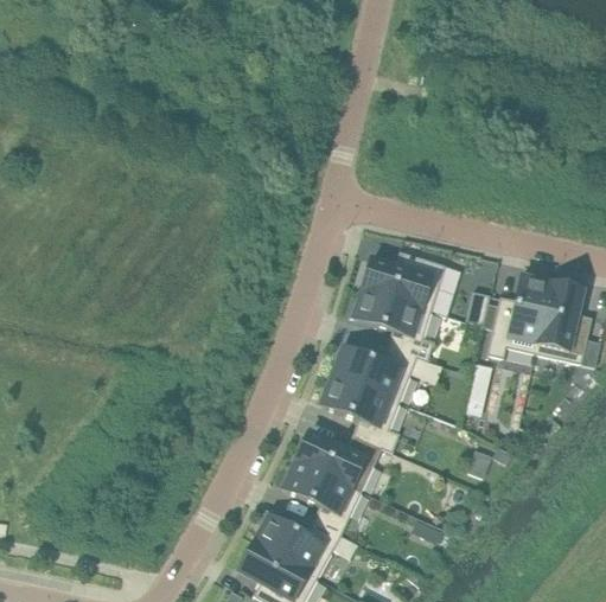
[(370,258),(362,288),(432,311),(446,266),(400,251),(395,267),(370,258)]
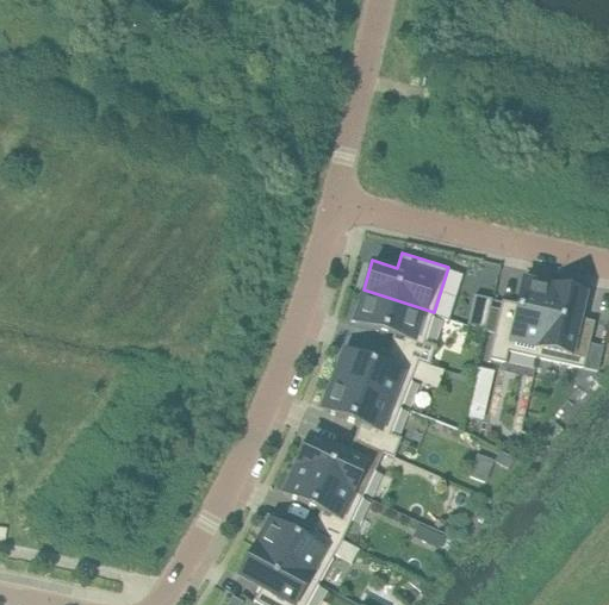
[(502,298),(489,356),(507,360),(509,348),(538,355),(554,284),(553,284),(523,278),(517,301),(502,298)]
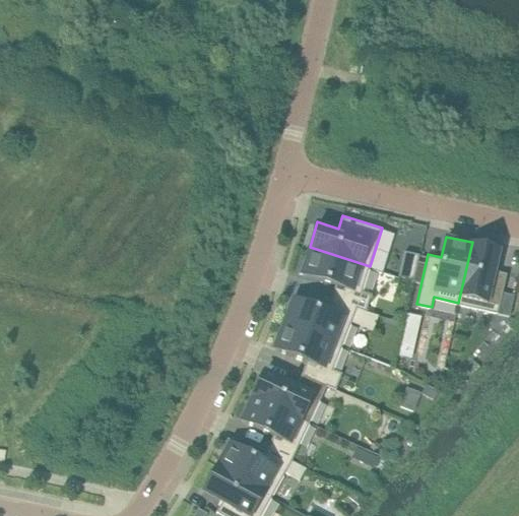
[(472,242),(458,303),(498,312),(507,272),(494,269),(498,248),(472,242)]
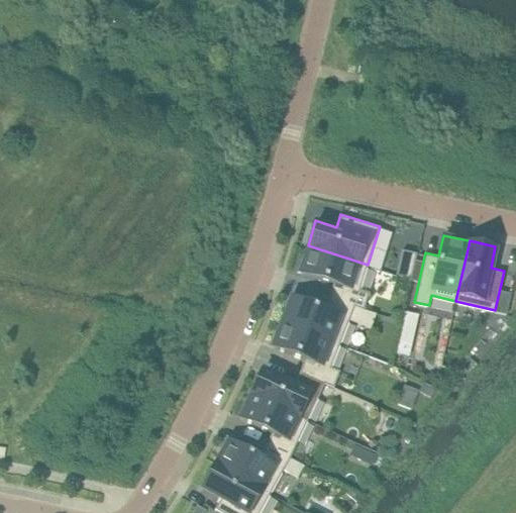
[(330,295),(355,304),(354,305),(364,308),(370,291),(359,289),(368,265),(308,245),(307,246),(308,247),(301,272),(333,282),(330,295)]
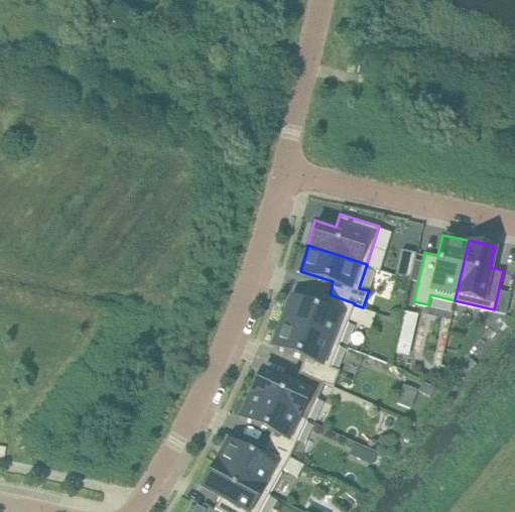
[(411,276),(416,251),(401,248),(395,273),(411,276)]
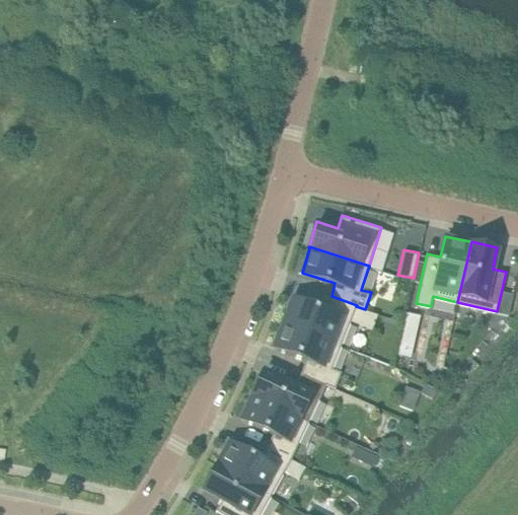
[(352,319),(356,306),(357,305),(331,296),(325,309),(293,296),(284,321),(342,344),(352,319)]
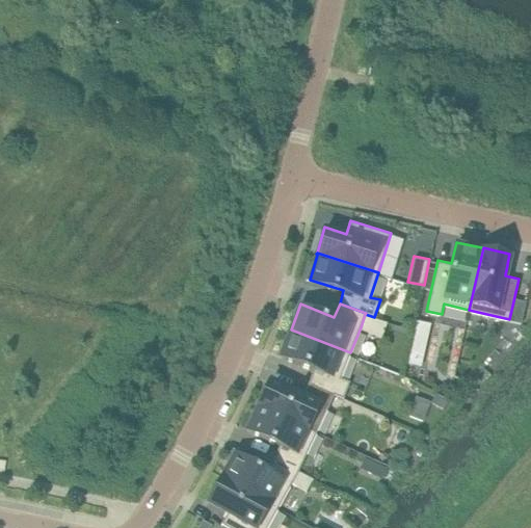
[(365,314),(361,327),(383,337),(389,321),(374,317),(365,314)]
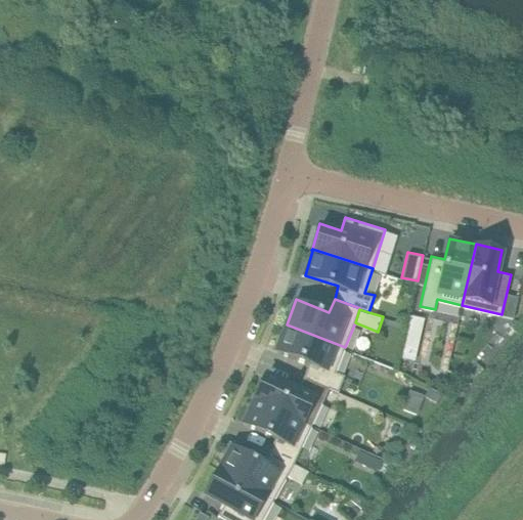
[(408,319),(404,340),(419,343),(423,323),(408,319)]
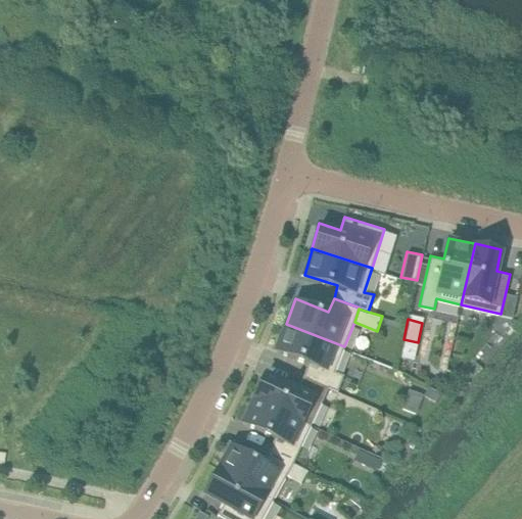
[(335,370),(344,346),(286,324),(278,345),(277,348),(309,362),(304,375),(329,386),(338,390),(344,373),(335,370)]
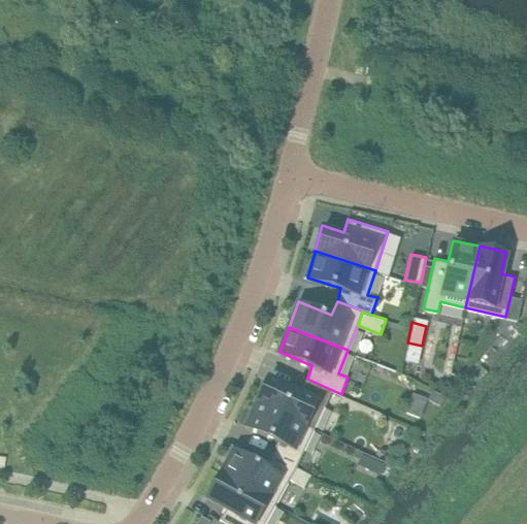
[(258,400),(315,428),(332,390),(307,379),(301,392),(269,377),(258,400)]
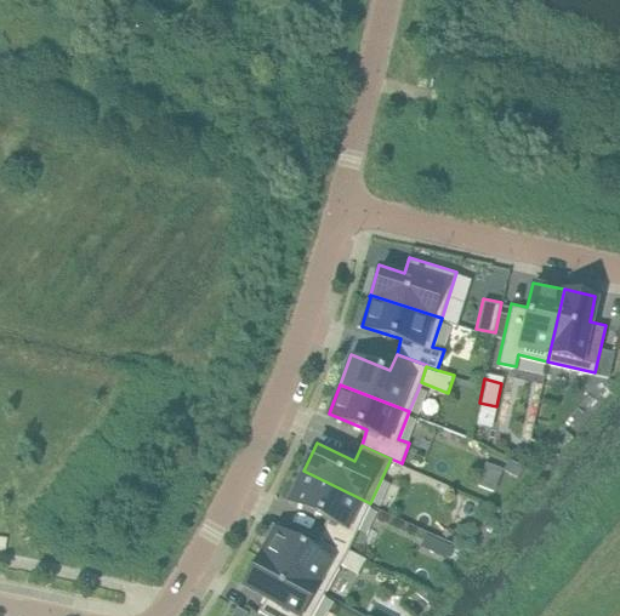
[(518,473),(522,465),(510,457),(505,466),(518,473)]
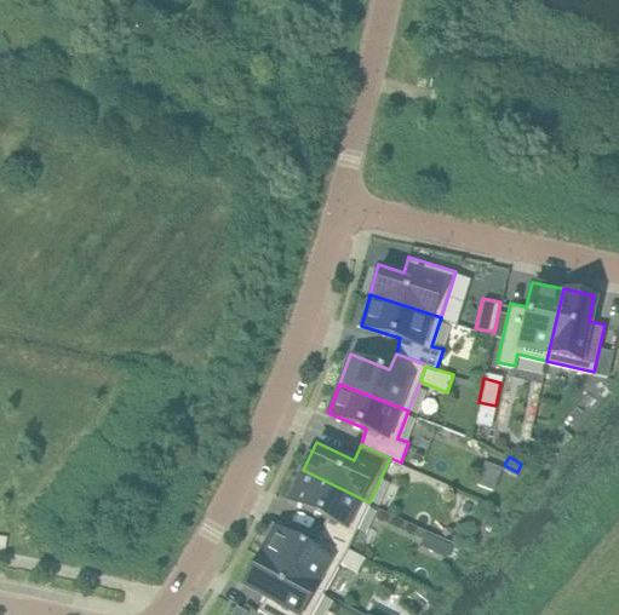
[(288,499),(327,515),(321,532),(349,546),(370,503),(303,470),(302,471),(301,471),(288,499)]
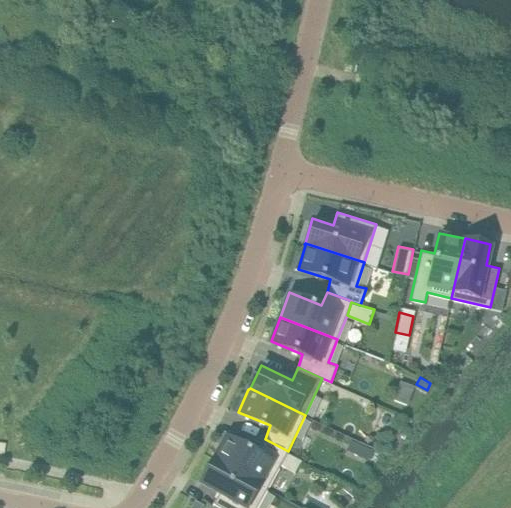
[(288,451),(265,439),(257,451),(227,435),(215,457),(214,456),(214,457),(268,487),(288,451)]
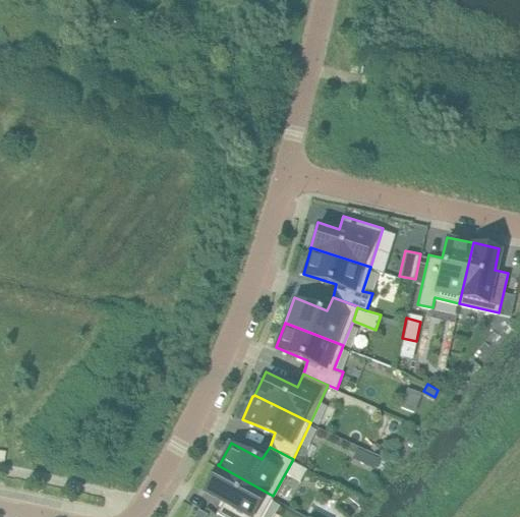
[(369,452),(365,461),(373,465),(379,455),(369,452)]
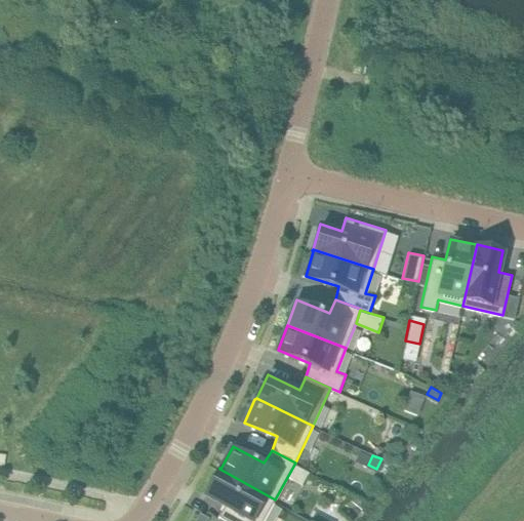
[(229,520),(263,520),(275,499),(219,469),(206,492),(226,503),(218,515),(229,520)]
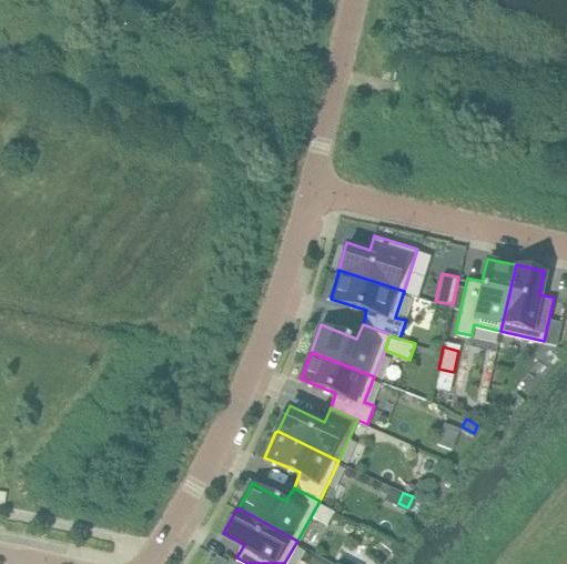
[(219,563),(223,556),(216,553),(210,563),(219,563)]
